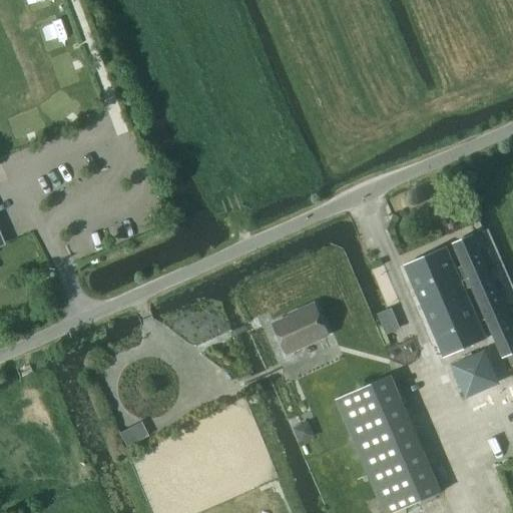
[(404,266),(444,357),(486,339),(464,290),(471,287),(502,357),(512,352),(512,329),(473,235),(453,244),(462,266),(455,269),(446,247),(404,266)]
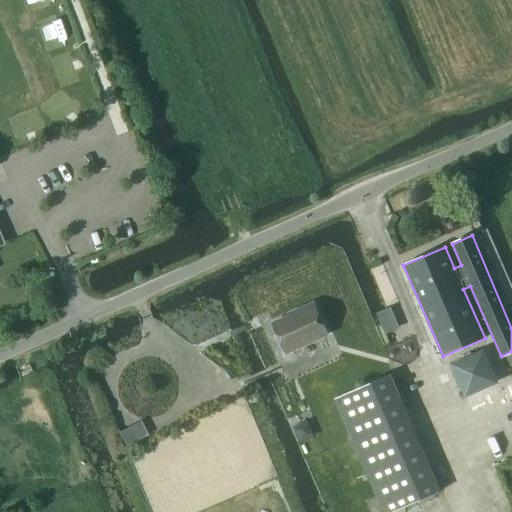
[(314,305),(272,324),(285,353),(327,334),(314,305)]
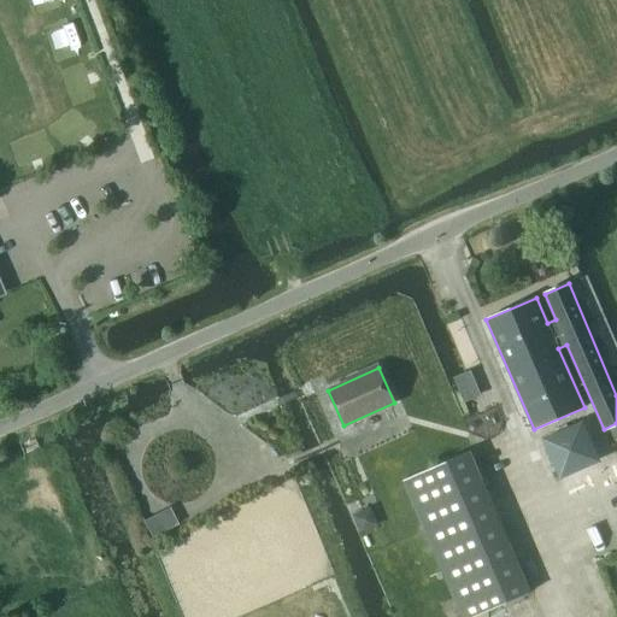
[(581,425),(545,440),(560,476),(597,460),(581,425)]
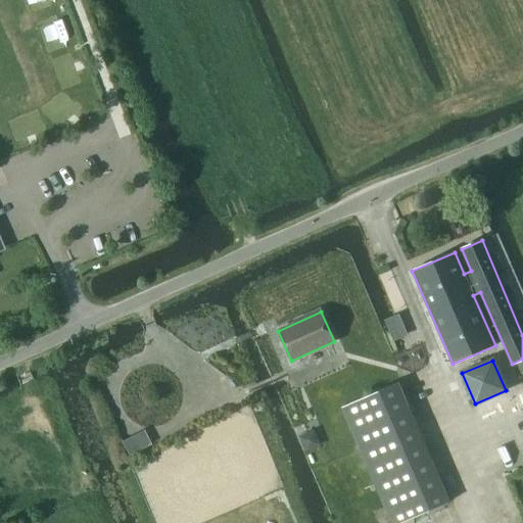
[(401,522),(448,503),(396,383),(341,408),(391,522),(401,522)]
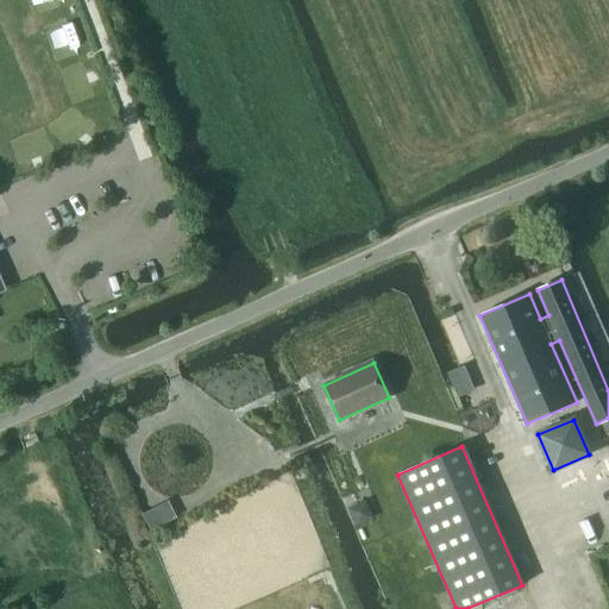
[(360,503),(350,508),(356,523),(371,518),(366,506),(360,503)]
